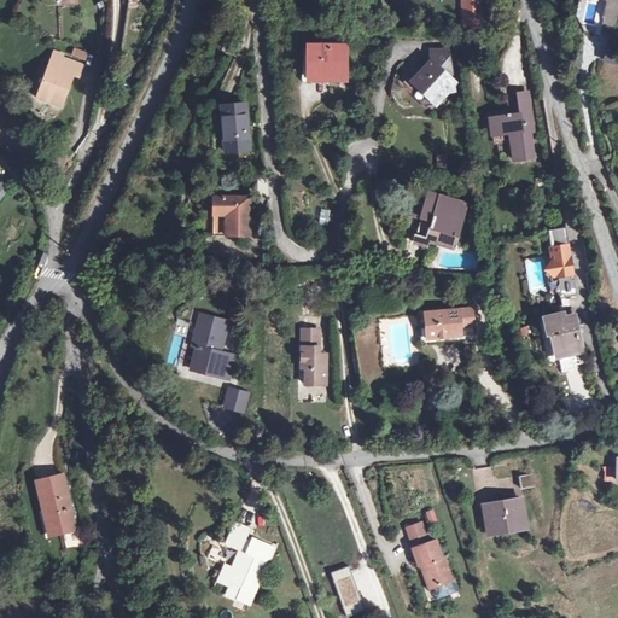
[(617,0),(607,0),(601,29),(612,31),(617,5),(617,0)]
